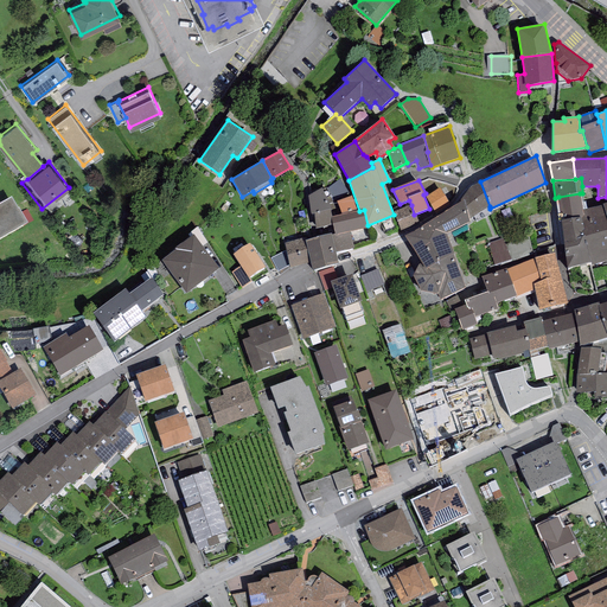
[(466,195),(464,199),(470,219),(474,216),(490,206),(480,181),(471,187),(466,195)]
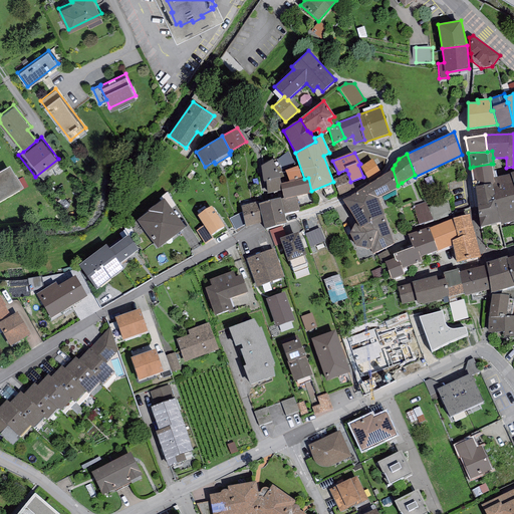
[(263,181),(266,181),(279,177),(280,176),(282,175),(276,160),(273,161),(272,159),(261,166),(263,181)]
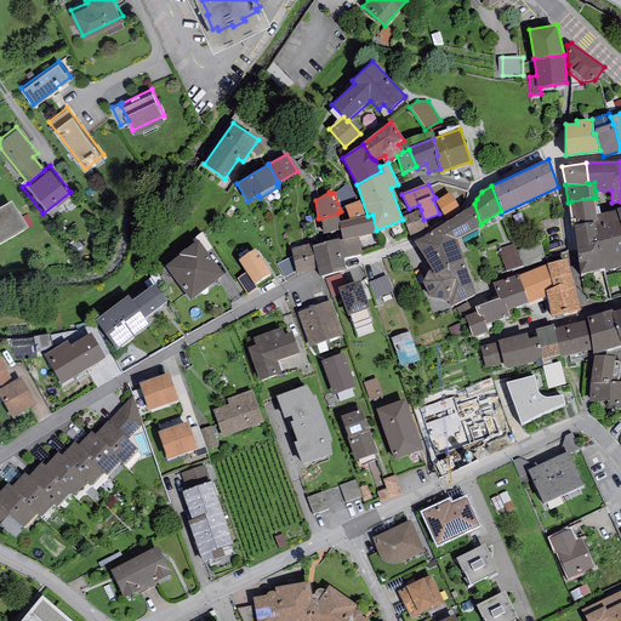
[(450,192),(436,201),(445,217),(460,208),(450,192)]
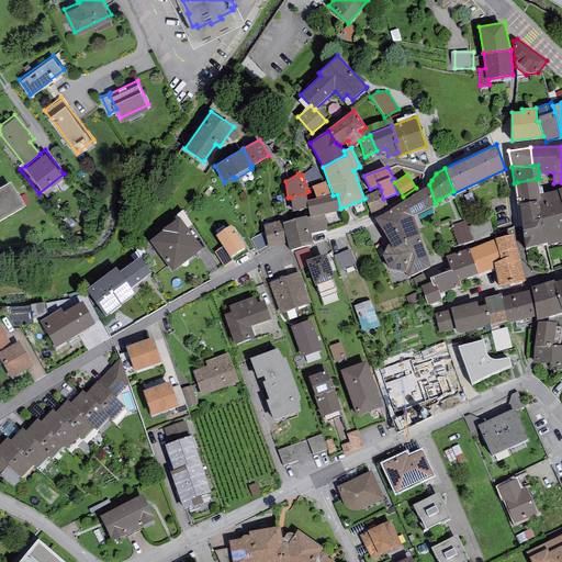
[(539,194),(537,179),(517,182),(519,204),(538,201),(540,201),(539,194)]
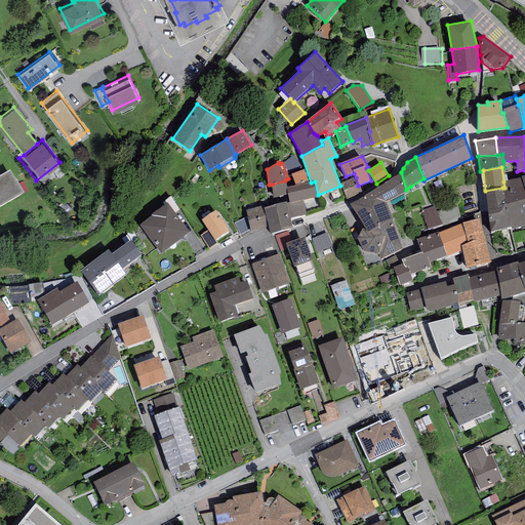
[(304,169),(291,174),(295,185),(308,182),(304,169)]
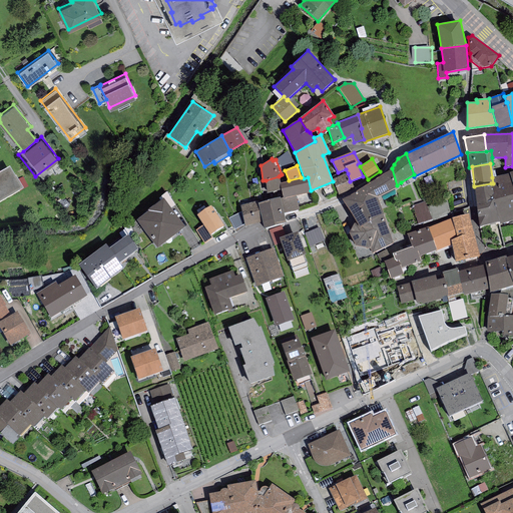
[(15,175),(10,166),(0,171),(0,201),(23,188),(16,175),(15,175)]
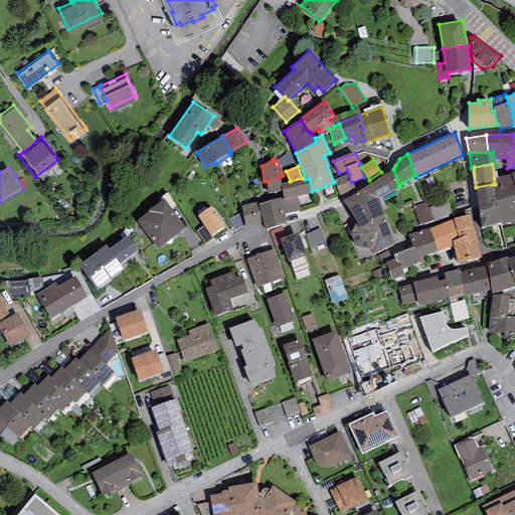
[(361,228),(384,216),(385,215),(379,199),(398,189),(398,186),(393,169),(343,200),(358,224),(361,228)]
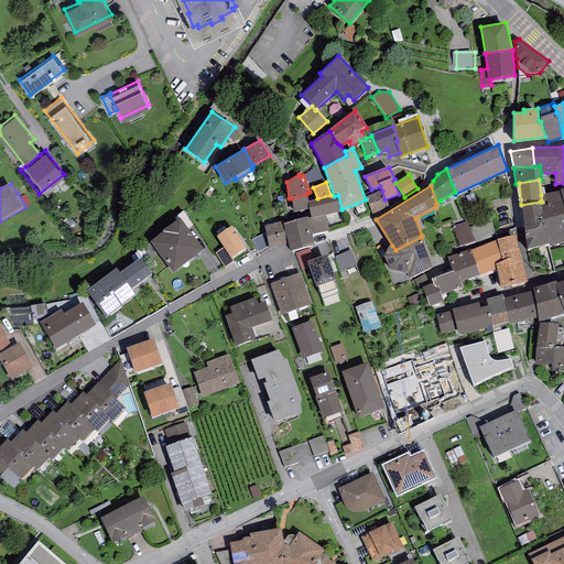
[(384,199),(382,191),(366,197),(372,215),(389,208),(384,199)]
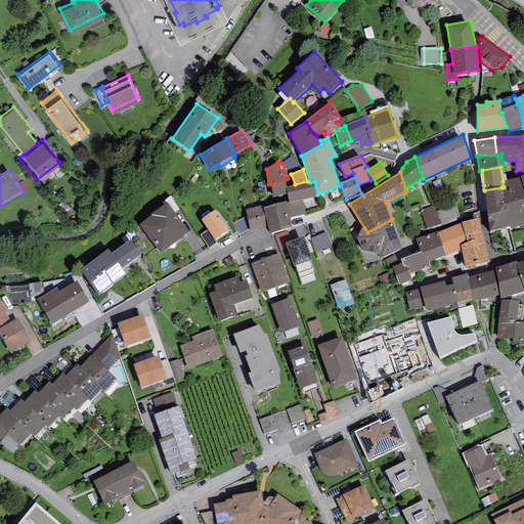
[(501,187),(505,204),(523,198),(523,188),(520,177),(503,181),(504,187),(501,187)]
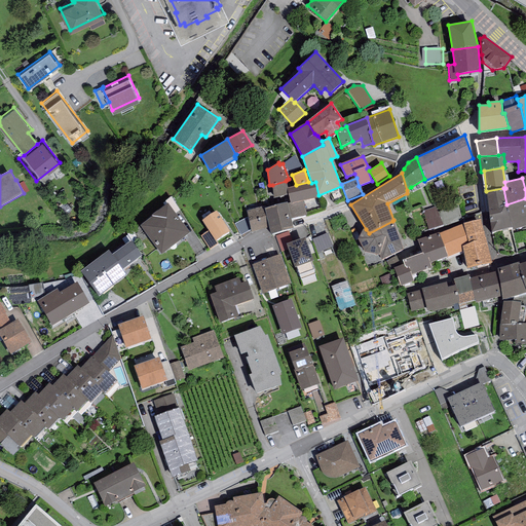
[(288,188),(286,181),(272,185),(273,198),(288,194),(289,194),(288,188)]
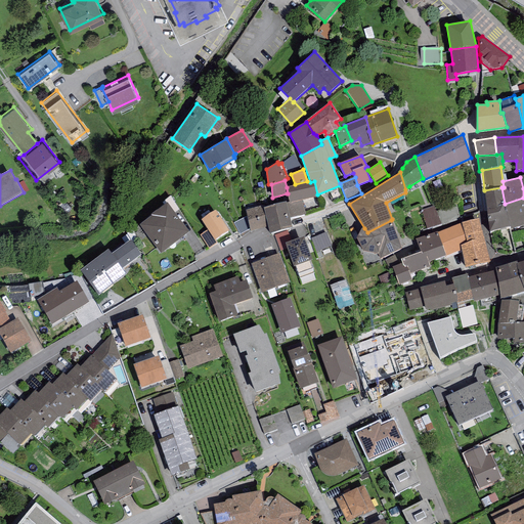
[(289,202),(288,203),(291,218),(305,214),(302,201),(318,197),(317,194),(314,181),(310,182),(287,187),(288,193),(287,193),(289,202)]
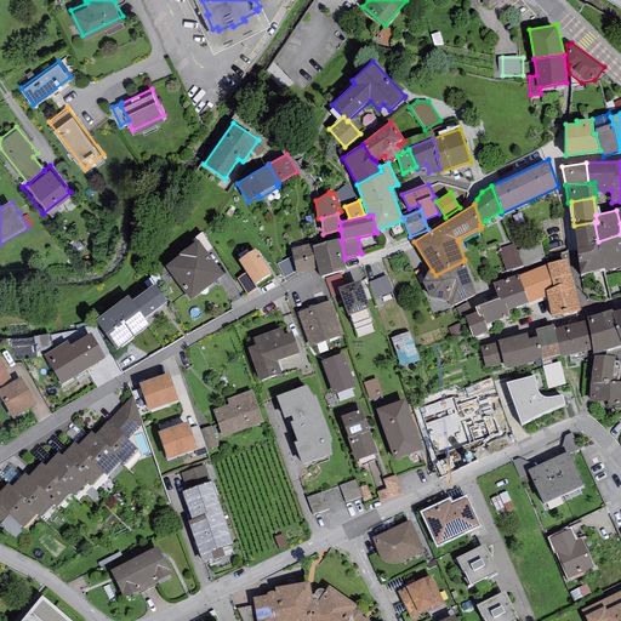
[(598,241),(594,222),(574,226),(580,274),(604,268),(598,241)]
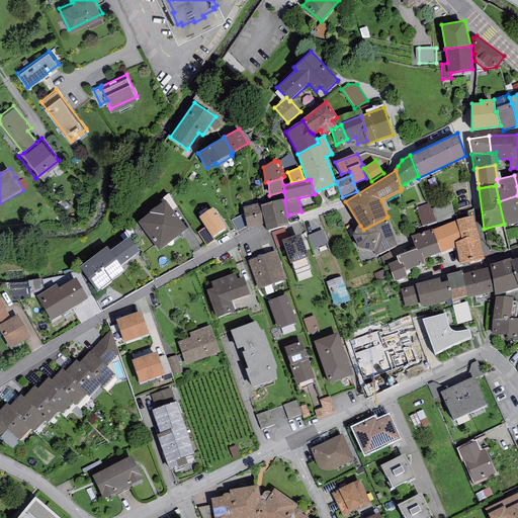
[(504,224),(505,226),(517,222),(517,195),(499,201),(504,224)]
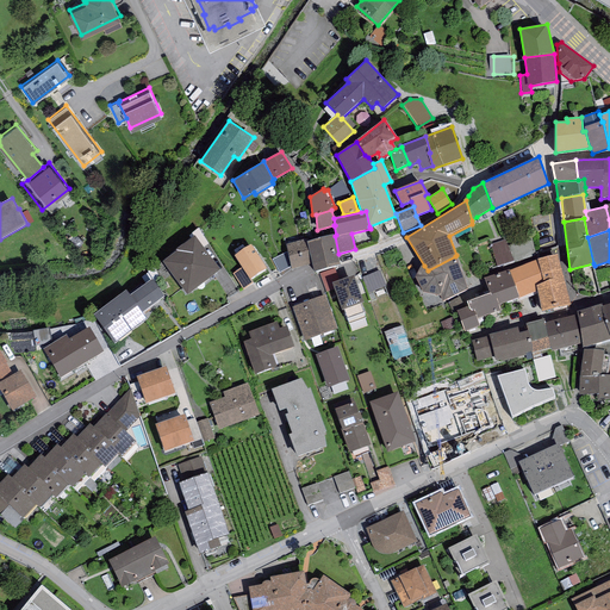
[(307,242),(306,242),(312,263),(315,271),(341,263),(332,235),(307,242)]
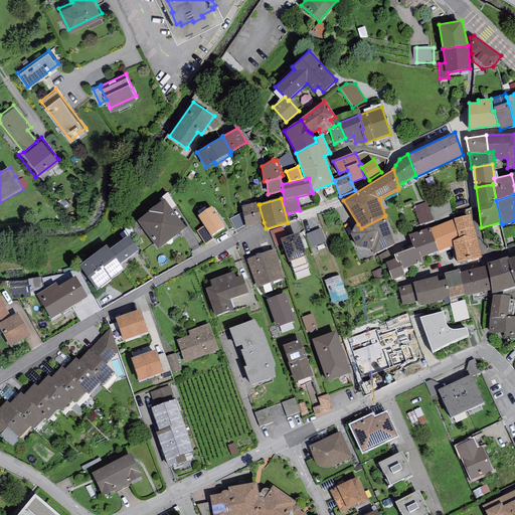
[(164,200),(137,220),(158,248),(185,228),(164,200)]
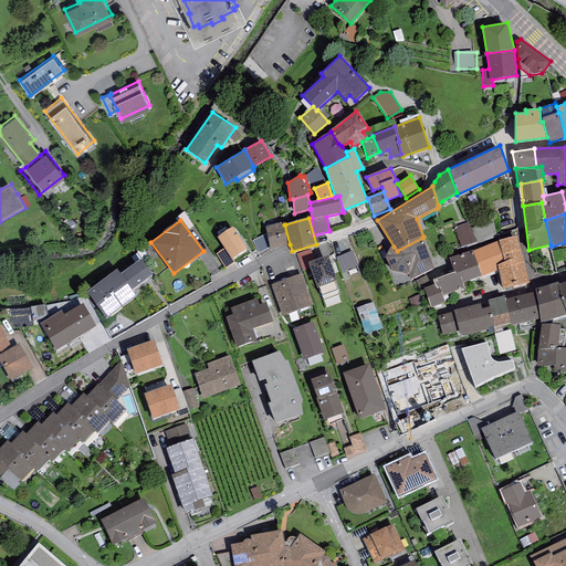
[(284,224),(285,224),(285,221),(265,227),(270,250),(290,244),(284,224)]
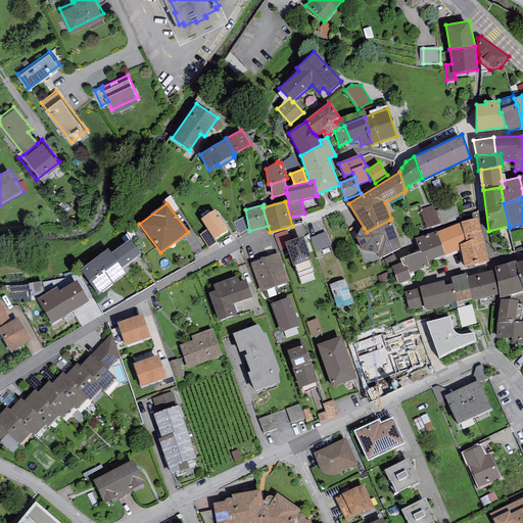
[(432,228),(442,224),(435,206),(426,210),(432,228)]
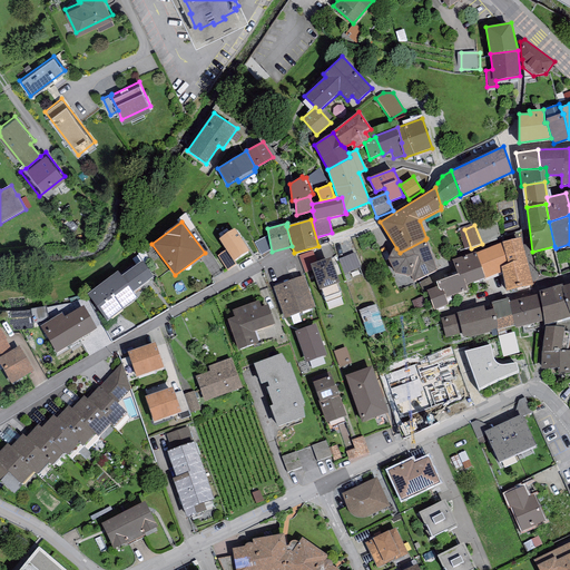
[(252,258),(233,229),(217,241),(224,251),(216,256),(227,272),(235,267),(236,268),(252,258)]
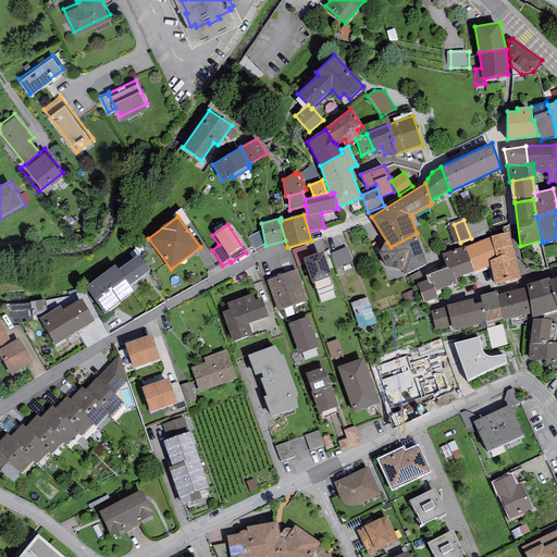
[(509,232),(491,236),(496,258),(490,260),(492,267),(495,285),(521,279),(509,232)]
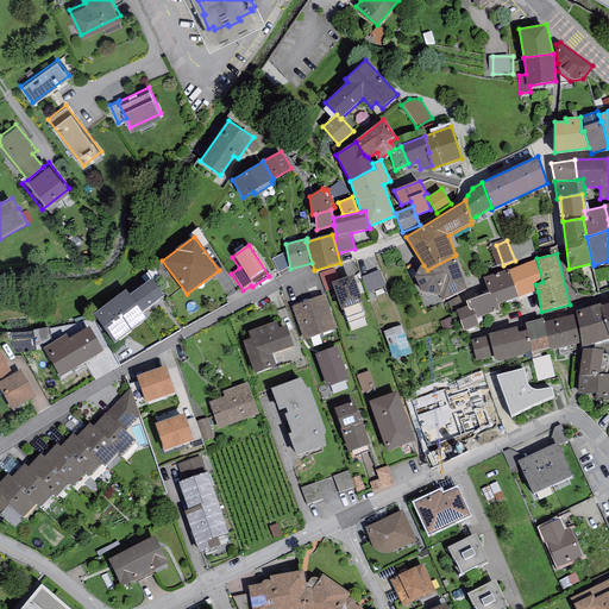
[(427,270),(424,265),(420,265),(415,276),(422,293),(439,295),(443,301),(468,288),(454,256),(427,270)]
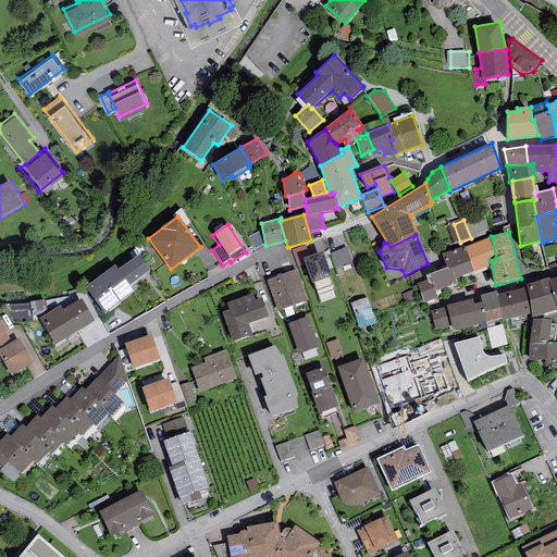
[(491,236),(465,246),(473,271),(474,274),(492,267),(490,260),(496,258),(491,236)]
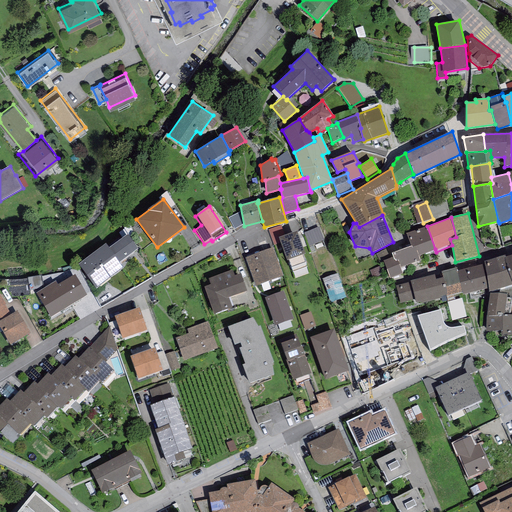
[(427,226),(406,233),(411,246),(412,248),(415,247),(418,256),(435,249),(427,226)]
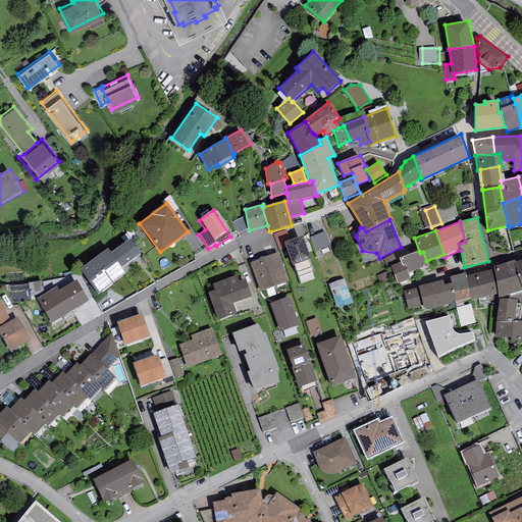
[(328,232),(314,238),(319,250),(332,245),(328,232)]
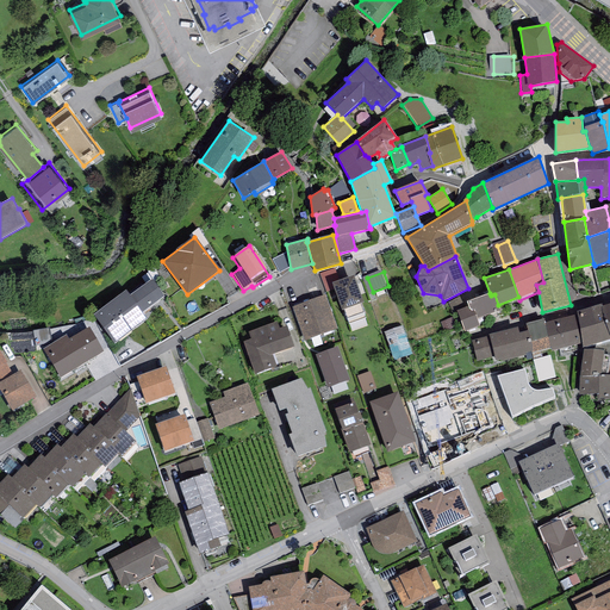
[(354,275),(331,282),(342,310),(363,303),(354,275)]
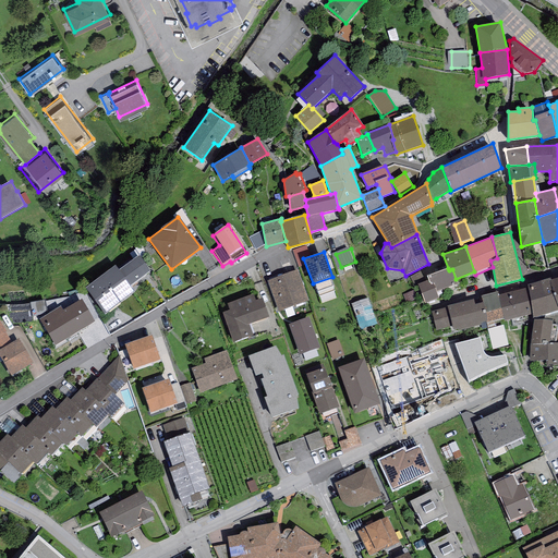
[(138,255),(119,270),(130,286),(150,271),(138,255)]
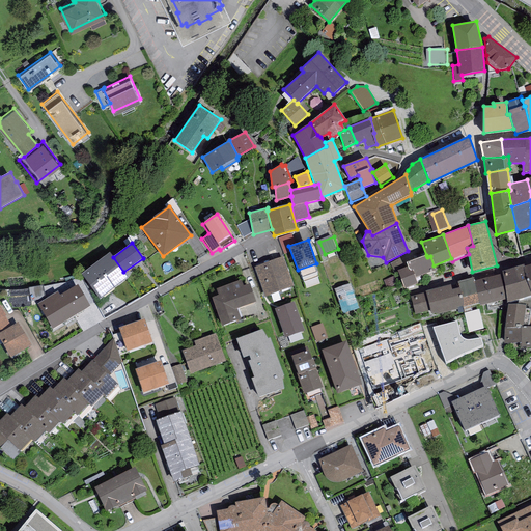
[(113,257),(109,253),(81,274),(100,298),(128,277),(123,272),(113,257)]
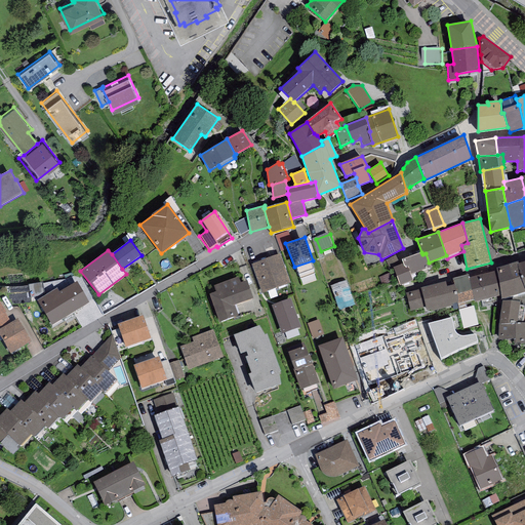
[(421,252),(401,259),(403,264),(394,267),(400,285),(412,280),(410,274),(431,268),(429,263),(426,253),(422,254),(421,252)]
